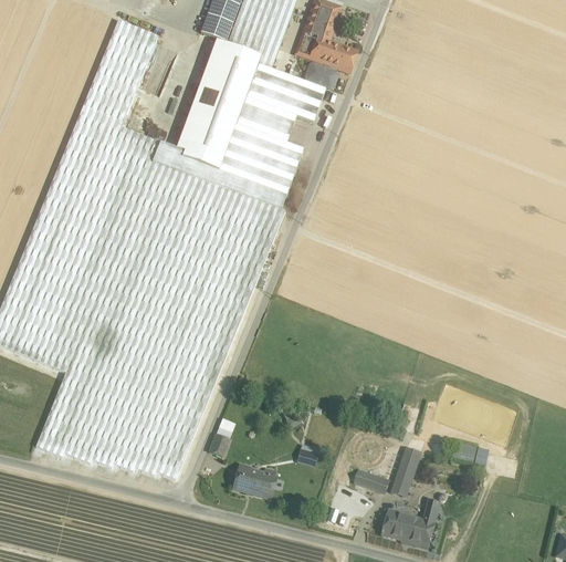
[(118,18),(0,306),(0,343),(65,371),(35,445),(63,456),(64,451),(91,462),(92,458),(112,466),(113,461),(133,470),(135,466),(154,474),(156,470),(176,478),(285,209),(281,208),(286,195),(219,169),(258,63),(271,68),(296,0),(243,0),(188,151),(121,125),(158,34),(118,18)]
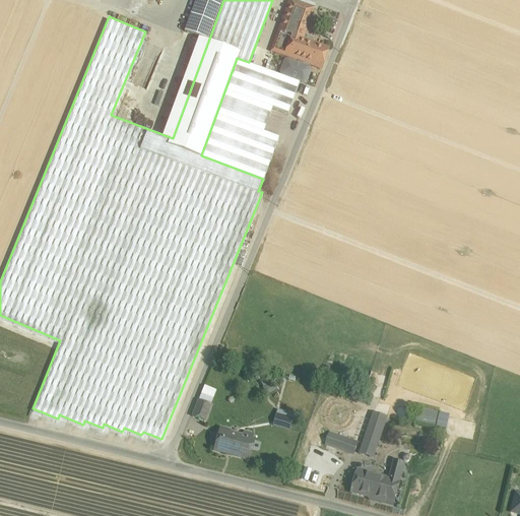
[(194,0),(184,28),(207,37),(221,0),(194,0)]
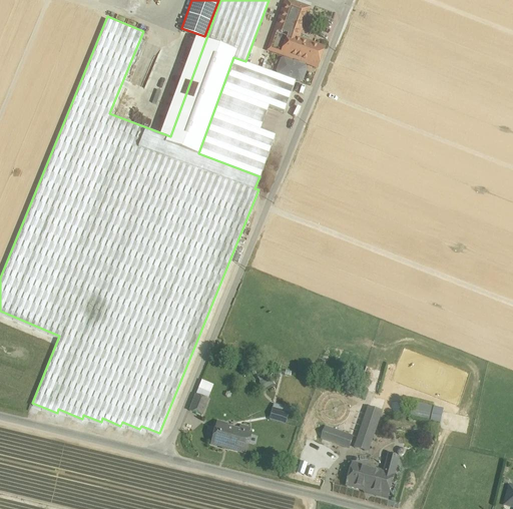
[(298,1),(295,0),(285,0),(268,47),(281,51),(291,22),(298,1)]
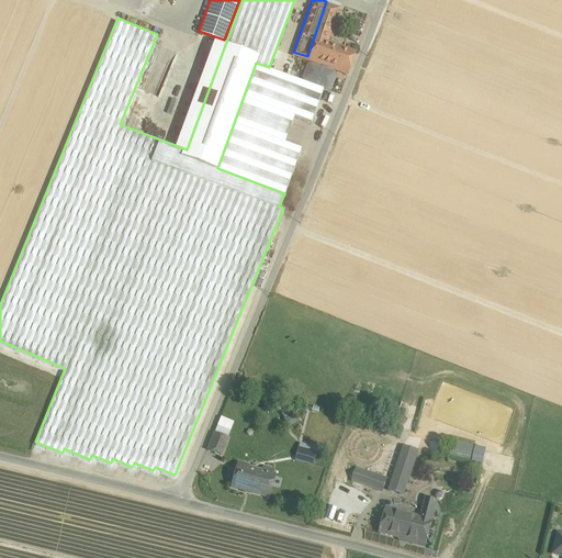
[(339,6),(326,1),(318,24),(330,29),(339,6)]
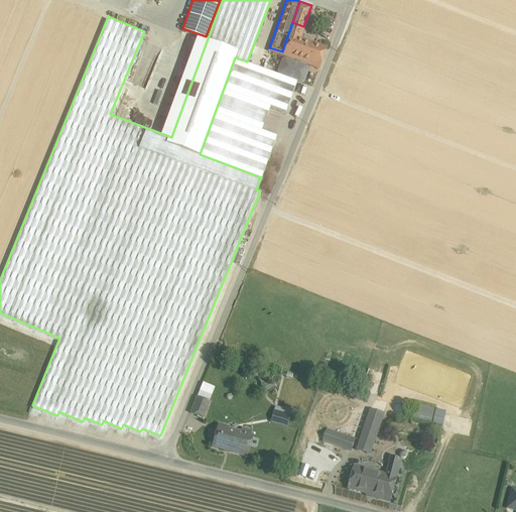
[(122,12),(119,18),(138,27),(141,20),(122,12)]
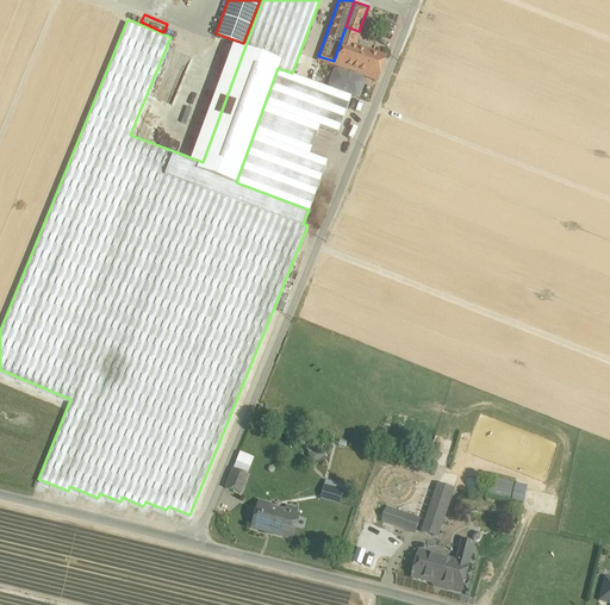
[(359,31),(346,26),(334,61),(349,67),(363,73),(377,76),(386,52),(355,42),(359,31)]
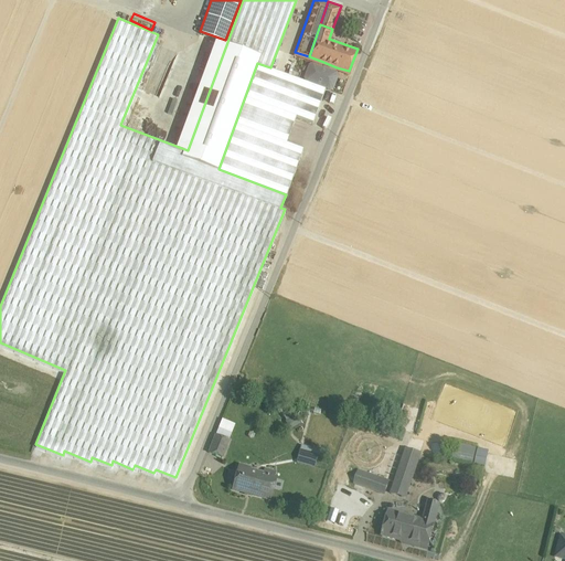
[(322,64),(312,61),(309,62),(305,75),(306,77),(307,78),(306,81),(324,87),(326,85),(330,86),(333,85),(338,73),(337,70),(337,67),(323,62),(322,64)]
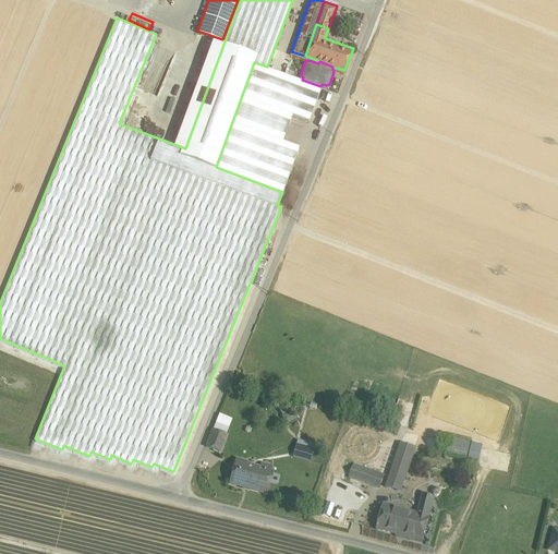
[(267,67),(254,62),(216,167),(282,192),(299,145),(282,140),(292,113),(308,120),(320,86),(302,80),(267,67)]
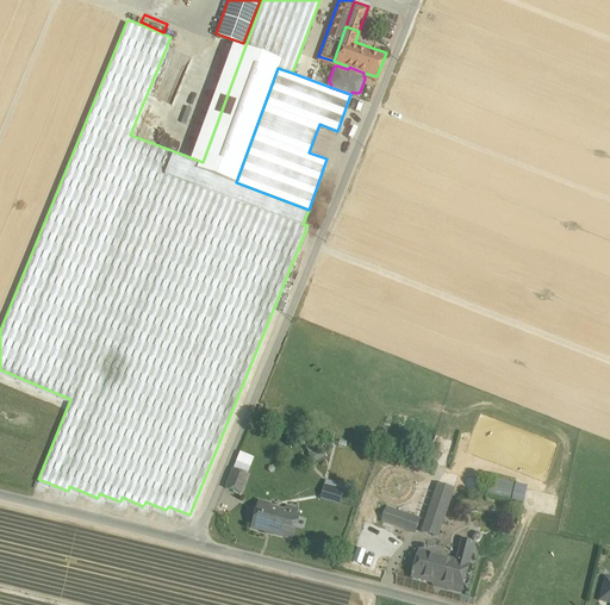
[(178,87),(185,91),(188,81),(181,78),(178,87)]
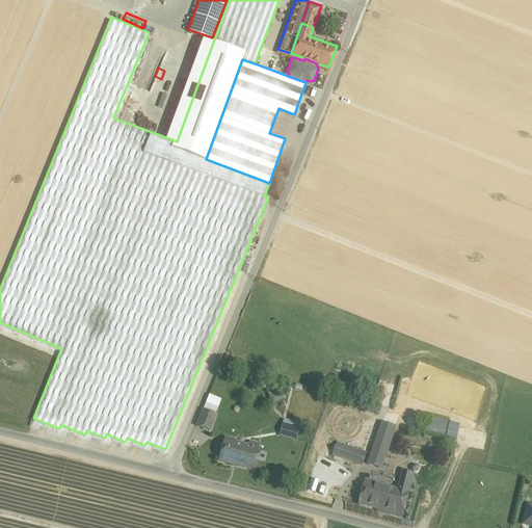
[(215,412),(203,406),(196,423),(209,428),(215,412)]
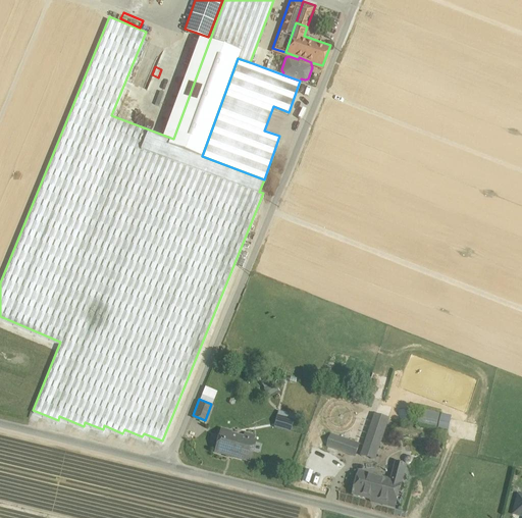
[(412,411),(408,401),(398,405),(401,414),(412,411)]
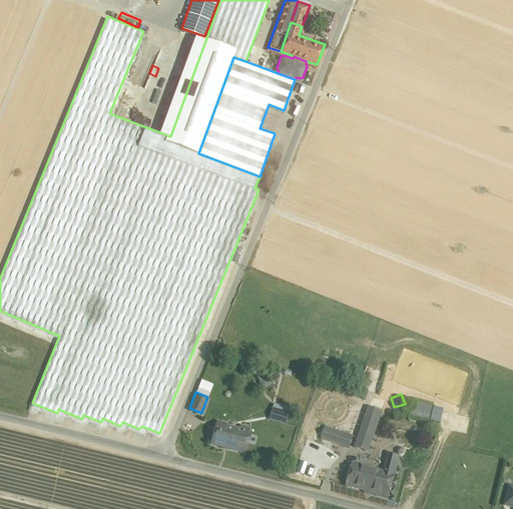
[(433,406),(414,401),(411,413),(431,418),(433,406)]
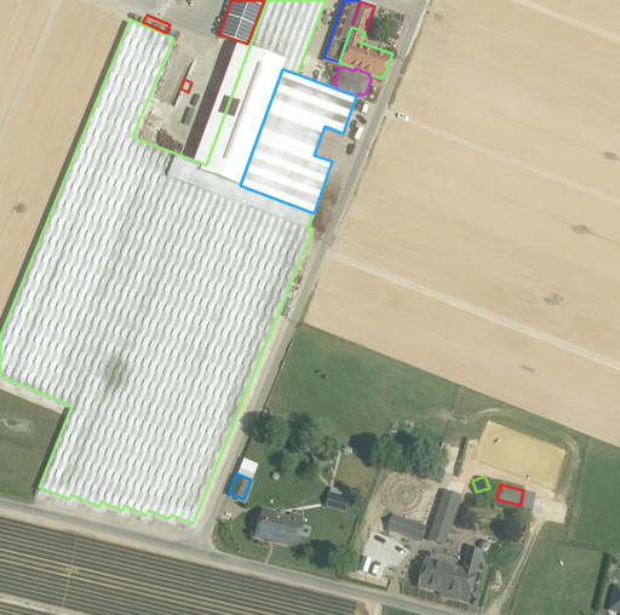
[(446,489),(430,538),(446,541),(461,493),(446,489)]
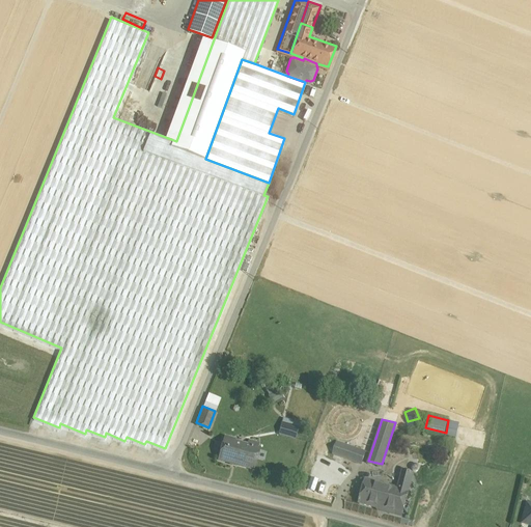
[(299,425),(282,420),(280,431),(296,435),(299,425)]
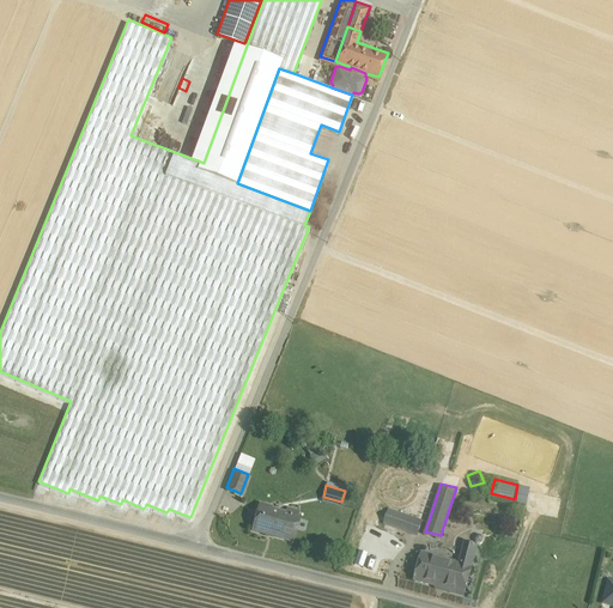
[(281,510),(260,504),(253,527),(274,533),(281,510)]
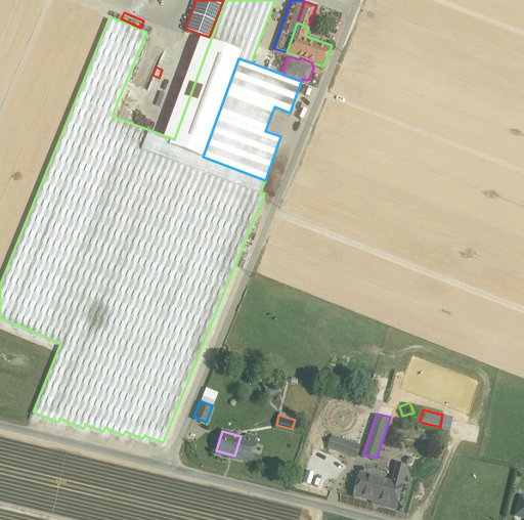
[(361,442),(333,432),(329,444),(356,455),(361,442)]
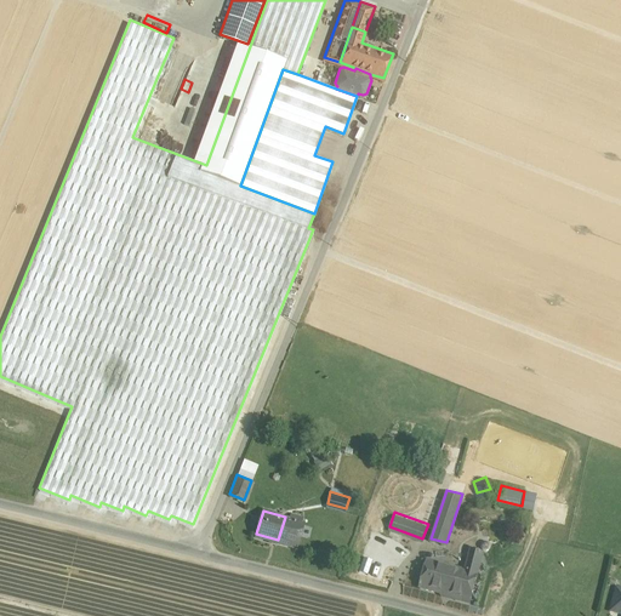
[(289,518),(285,517),(278,540),(296,545),(302,522),(301,522),(289,518)]
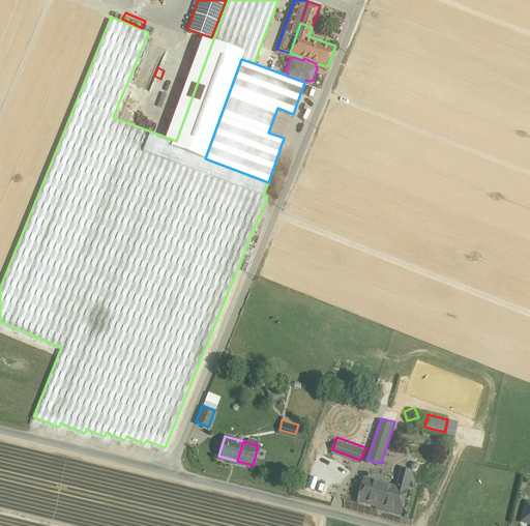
[(415,445),(407,448),(410,457),(418,454),(415,445)]
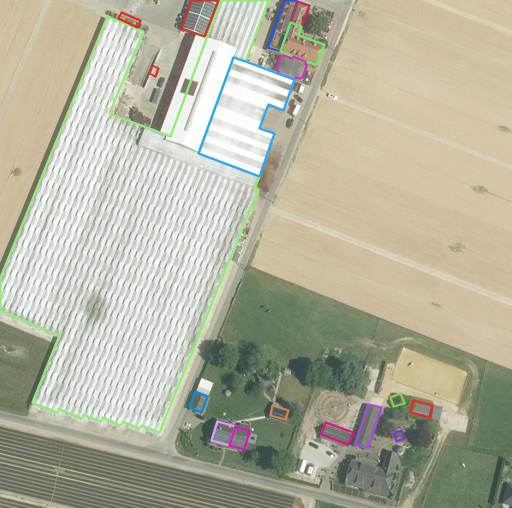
[(384,468),(352,460),(347,478),(346,480),(347,480),(346,482),(376,490),(375,491),(387,495),(399,454),(389,451),(384,468)]
